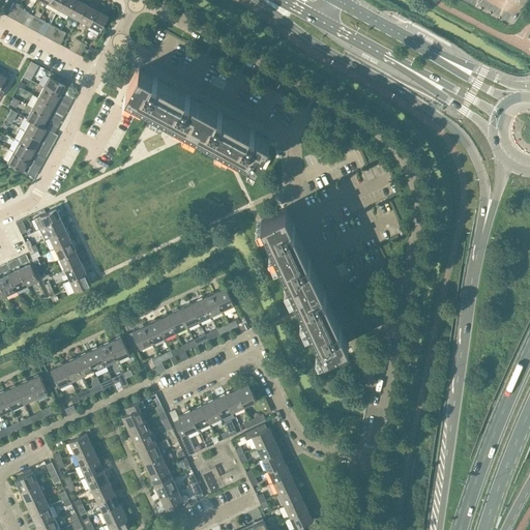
[(62,0),(59,7),(69,13),(76,0),(62,0)]
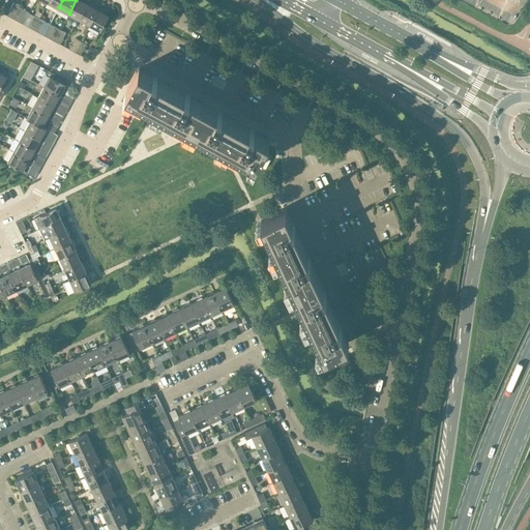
[(76,0),(69,13),(80,19),(88,3),(82,0),(76,0)]
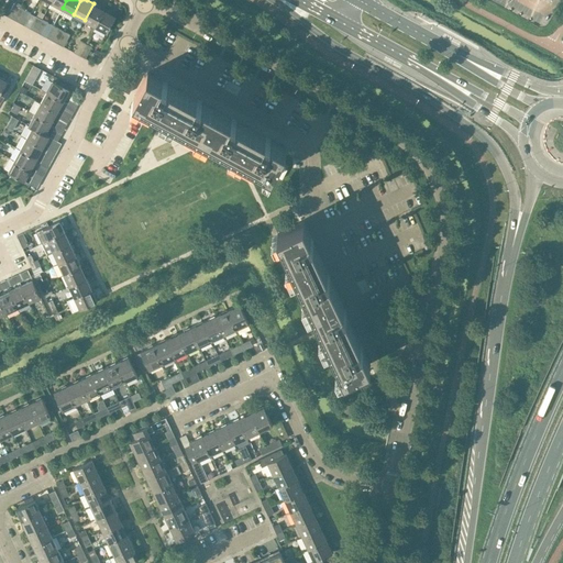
[(8,15),(13,19),(20,7),(14,3),(8,15)]
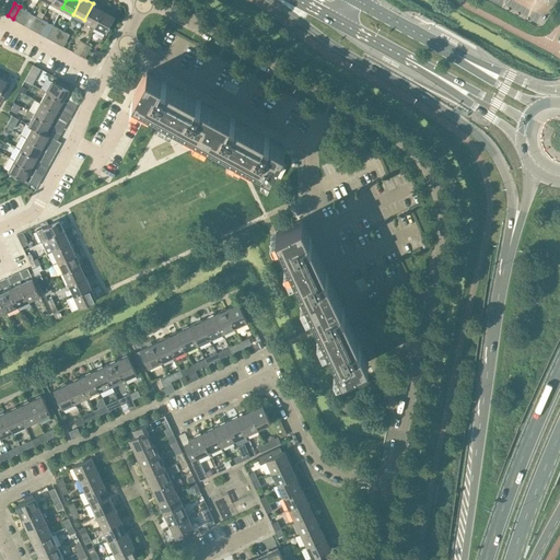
[(84,20),(95,26),(104,9),(93,3),(84,20)]
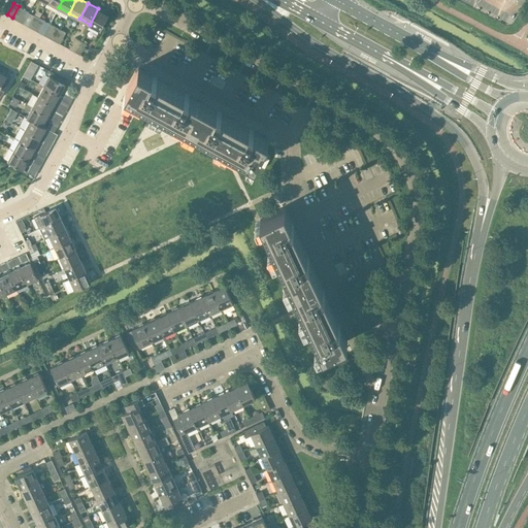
[(12,18),(23,23),(29,12),(19,6),(12,18)]
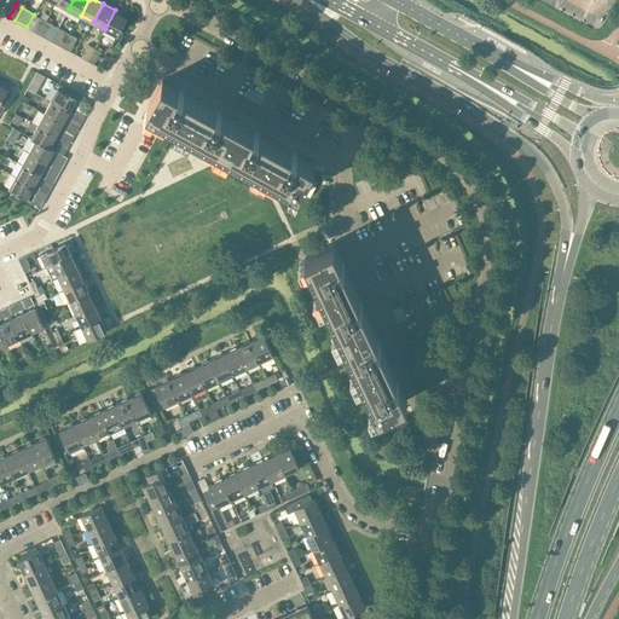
[(105,29),(117,35),(127,17),(115,10),(105,29)]
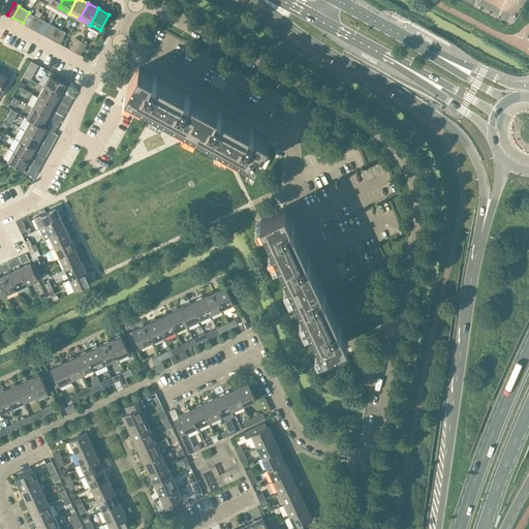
[(29,12),(23,23),(28,26),(34,16),(29,12)]
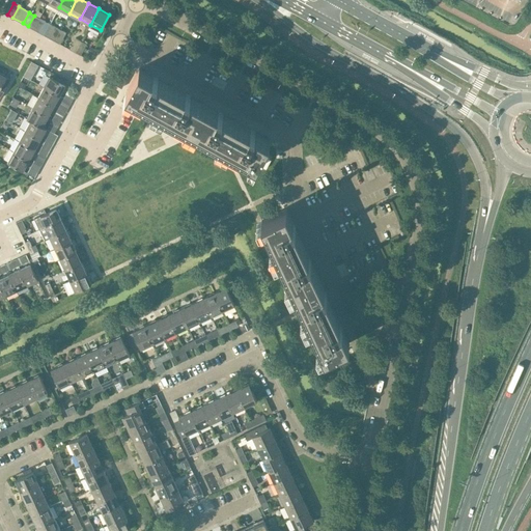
[(28,26),(33,29),(39,18),(34,15),(34,16),(28,26)]
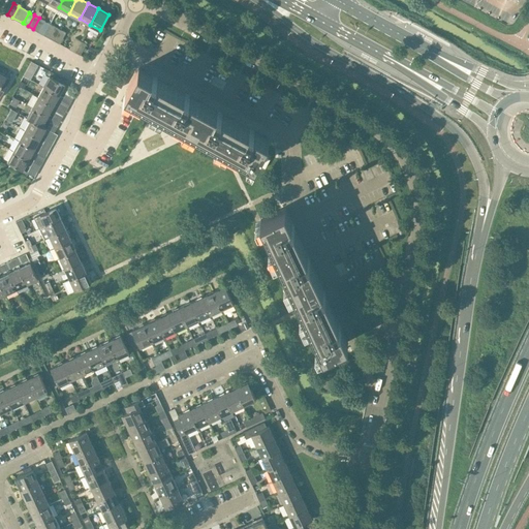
[(33,29),(39,32),(45,21),(39,18),(33,29)]
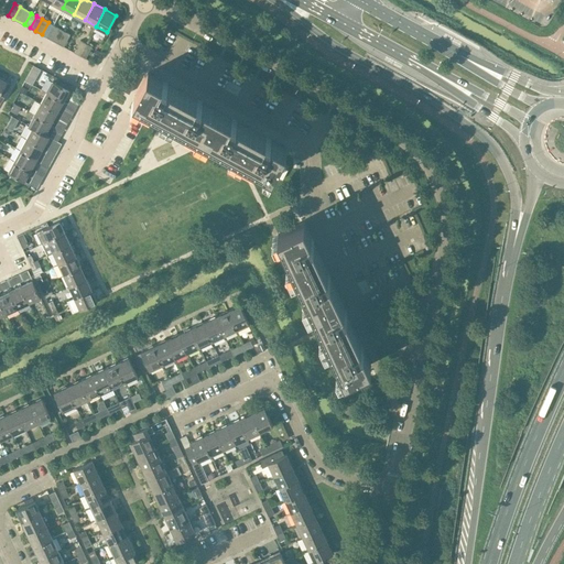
[(49,22),(42,34),(46,36),(53,25),(49,22)]
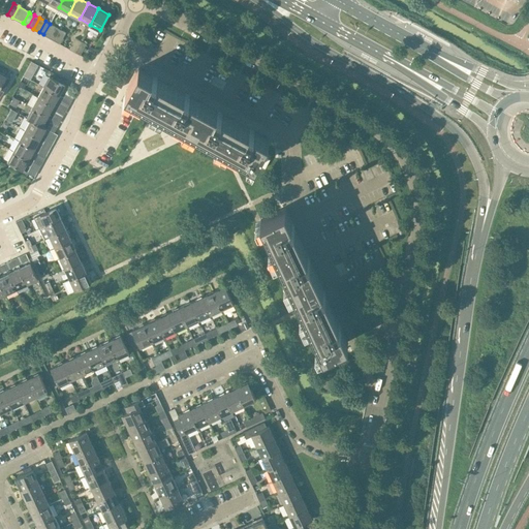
[(43,34),(49,37),(55,26),(50,24),(43,34)]
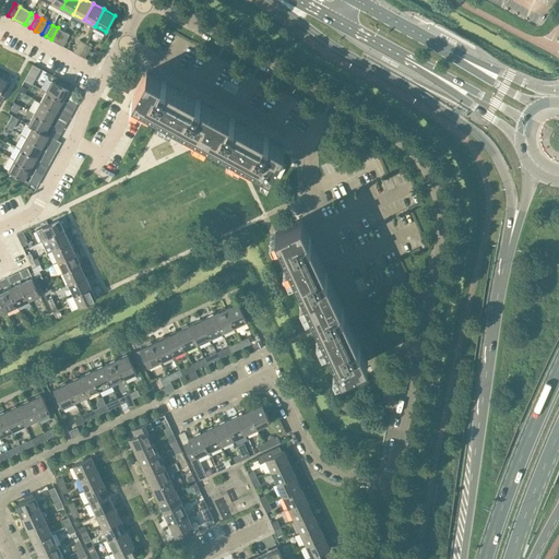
[(51,39),(57,43),(63,31),(58,27),(51,39)]
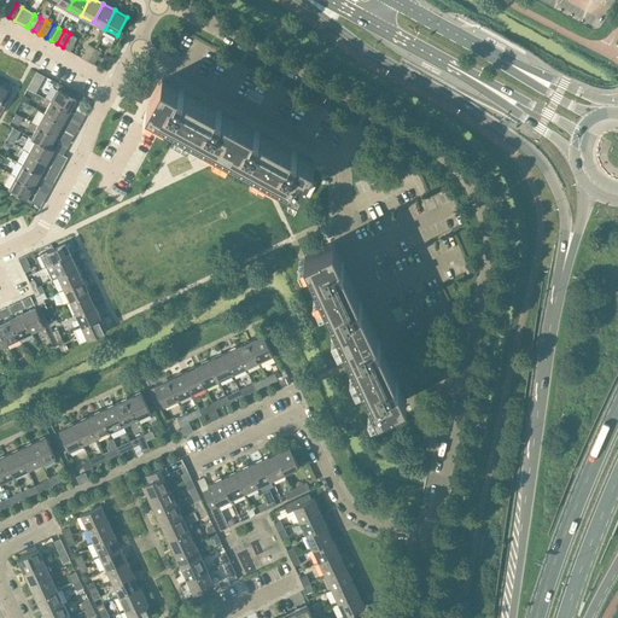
[(63,47),(70,51),(77,38),(70,34),(63,47)]
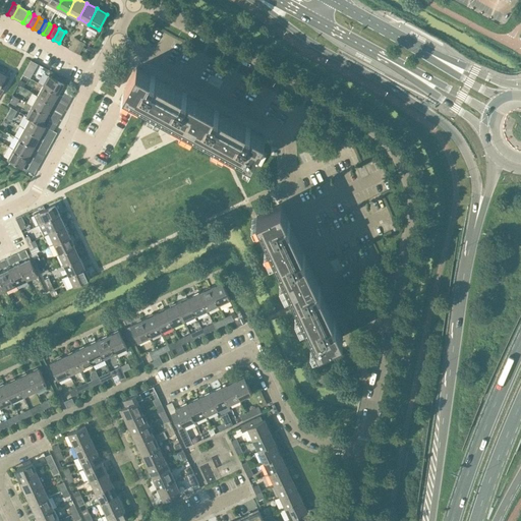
[(68,48),(73,51),(79,40),(74,37),(68,48)]
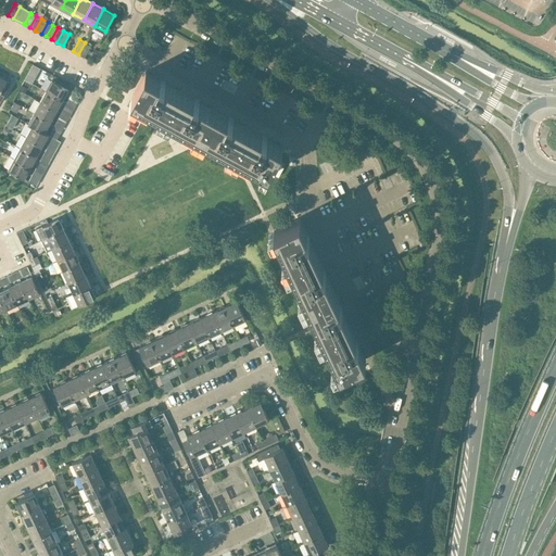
[(78,54),(85,58),(91,46),(85,42),(78,54)]
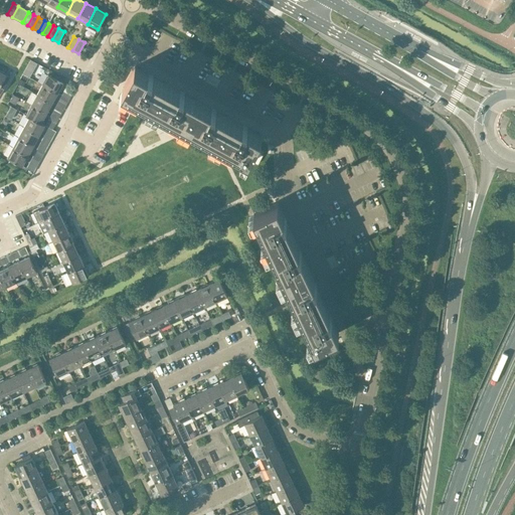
[(123,90),(154,107),(167,83),(135,66),(123,90)]
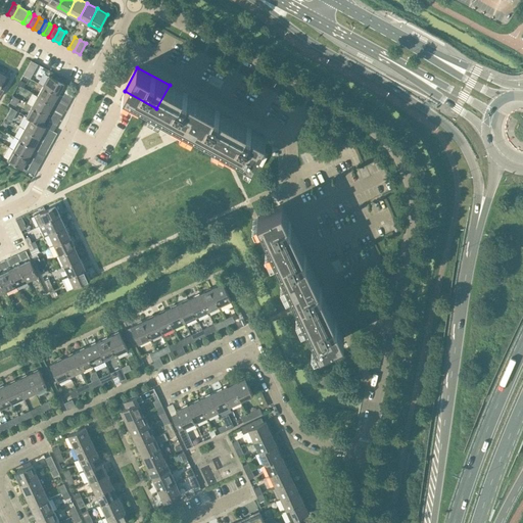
[(111,81),(120,86),(126,75),(117,69),(111,81)]
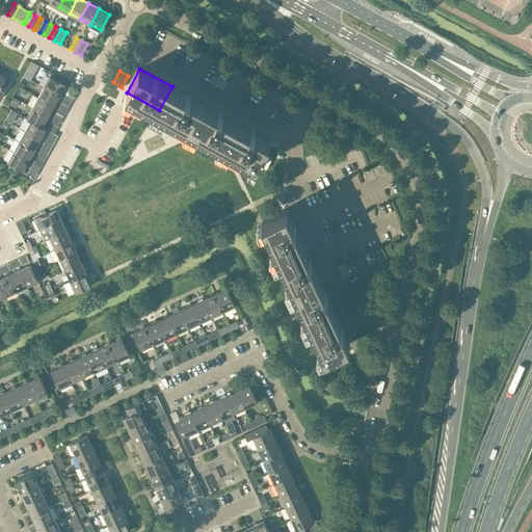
[(0,97),(9,79),(6,77),(6,76),(0,72),(0,97)]
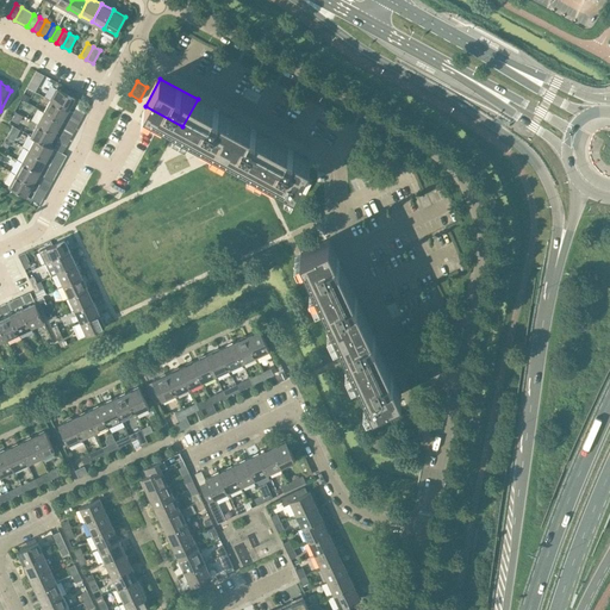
[(50,99),(68,109),(75,97),(57,87),(50,99)]
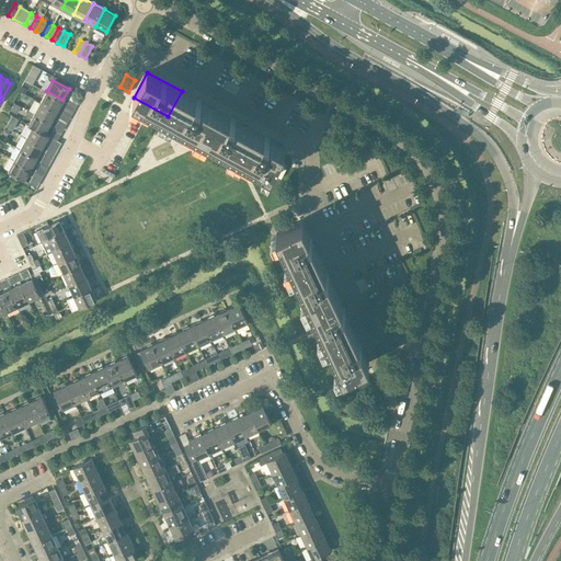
[(41,102),(57,112),(63,100),(46,91),(41,102)]
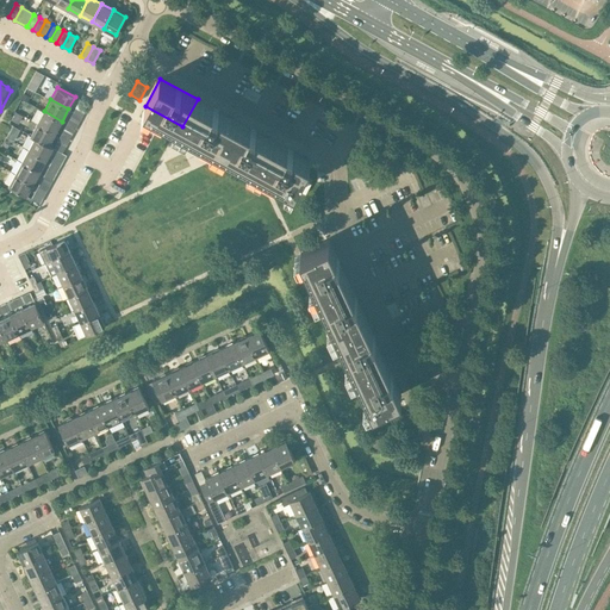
[(182,126),(221,147),(235,119),(198,99),(182,126)]
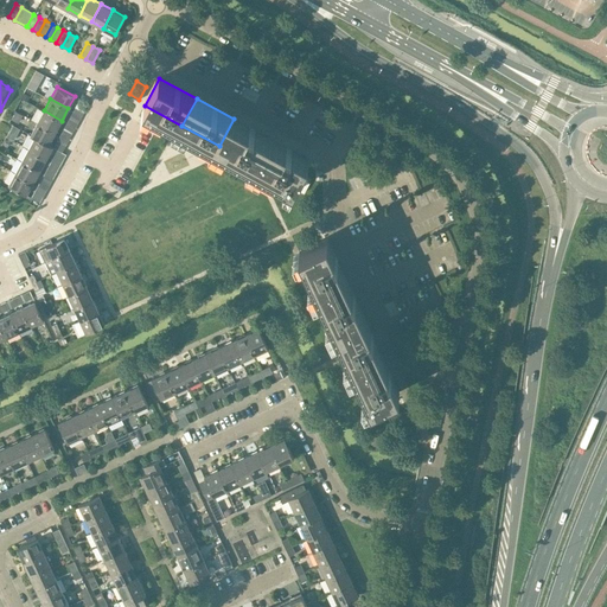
[(72,112),(81,116),(84,112),(76,107),(72,112)]
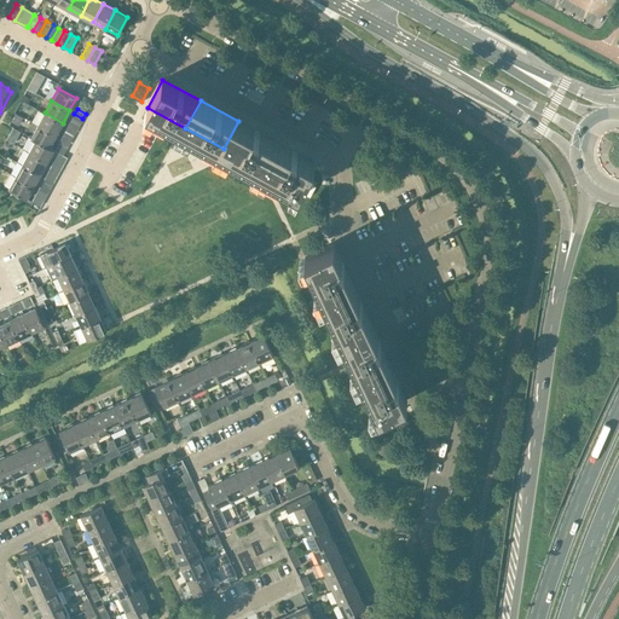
[(38,125),(56,134),(63,123),(45,113),(38,125)]
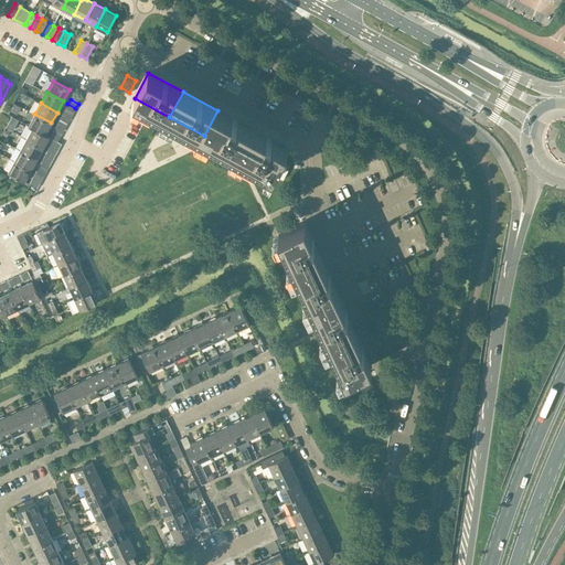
[(204,136),(238,155),(253,129),(217,110),(204,136)]
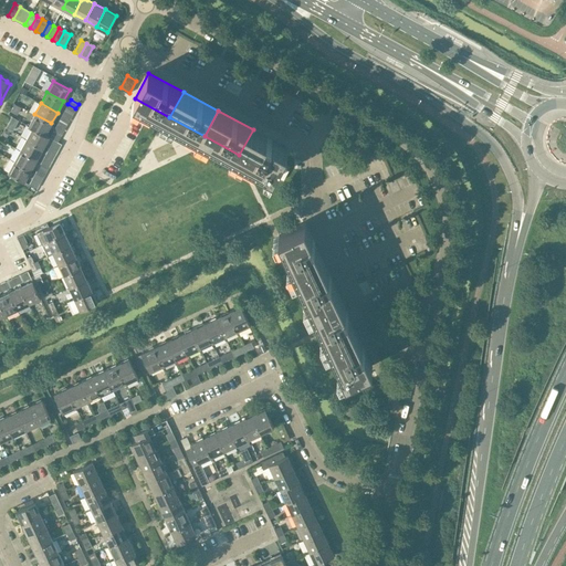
[(29,126),(32,127),(45,135),(45,134),(51,123),(34,114),(29,126)]
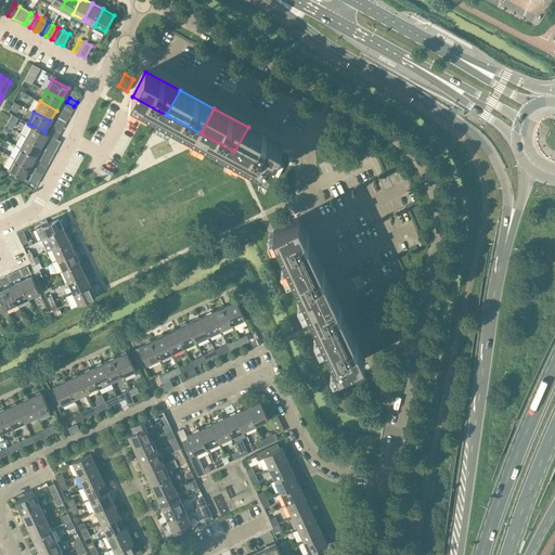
[(26,136),(42,145),(49,133),(44,131),(44,132),(31,125),(26,136)]
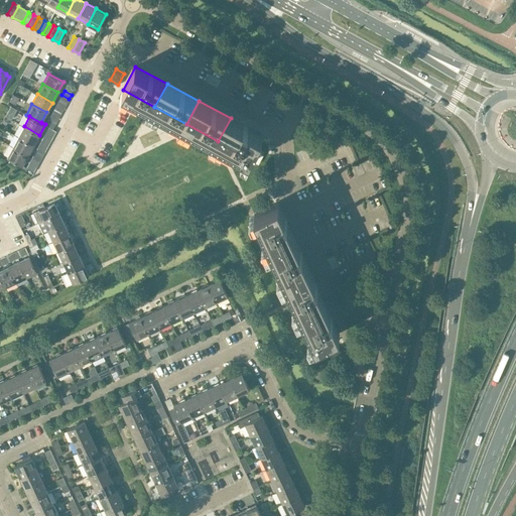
[(218,141),(250,158),(262,136),(231,118),(218,141)]
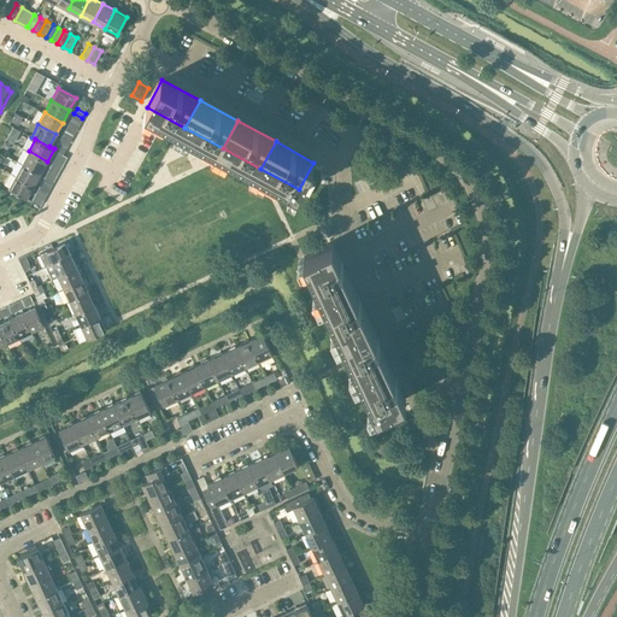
[(22,163),(40,174),(47,162),(29,151),(22,163)]
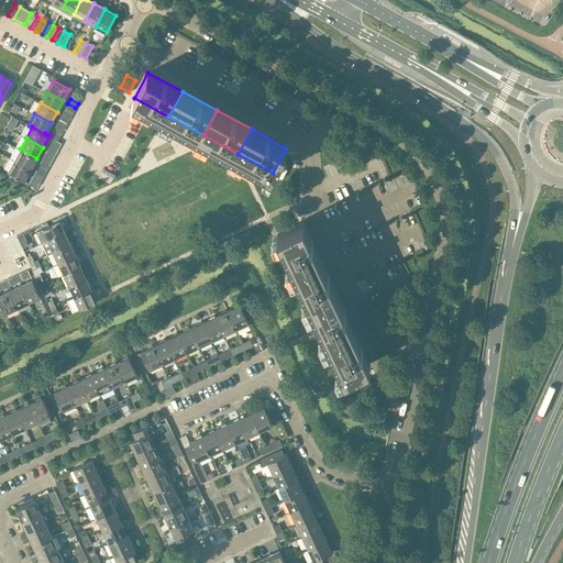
[(14,159),(31,169),(36,158),(20,148),(14,159)]
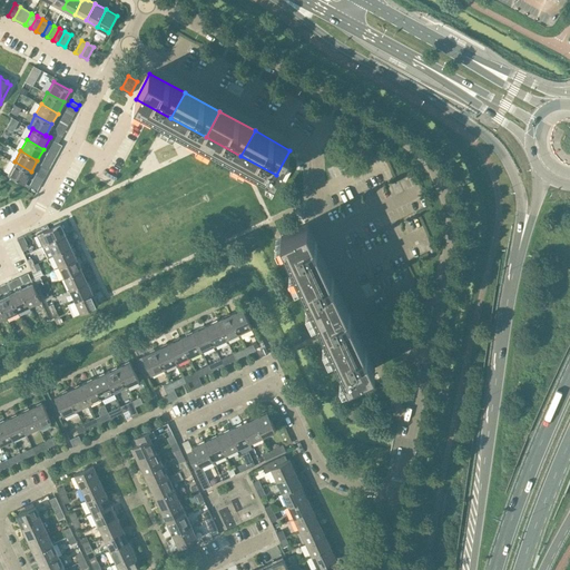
[(8,174),(25,183),(31,172),(15,161),(8,174)]
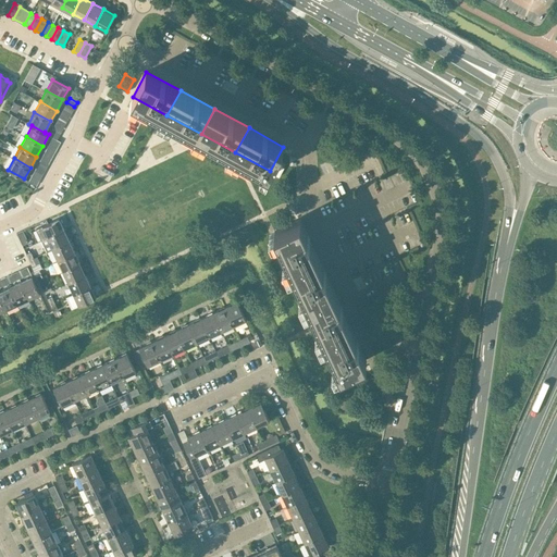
[(284,166),(280,164),(274,174),(279,176),(284,166)]
